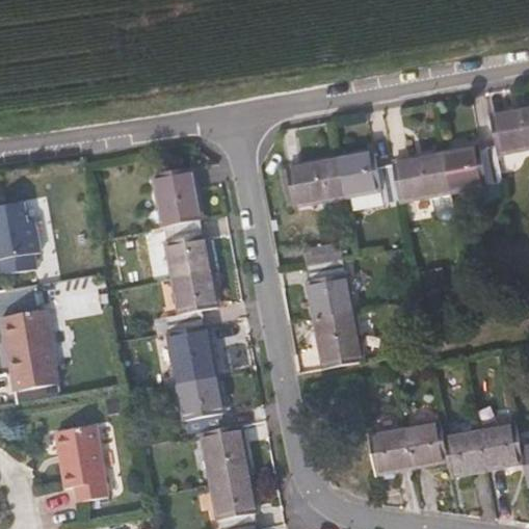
[(528,146),(528,104),(488,112),(494,143),(496,153),(528,146)]
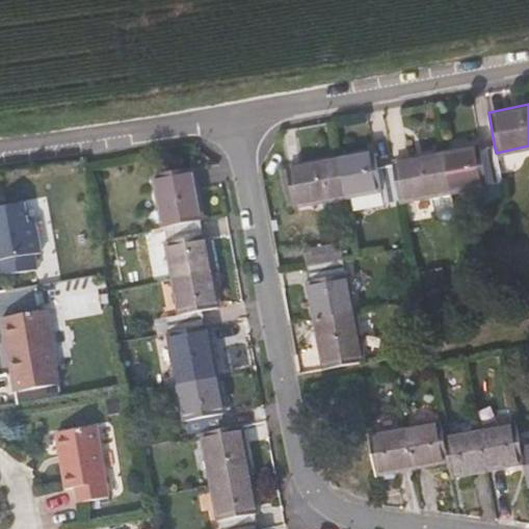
[(501,181),(496,153),(494,143),(478,146),(477,143),(440,150),(448,190),(501,181)]
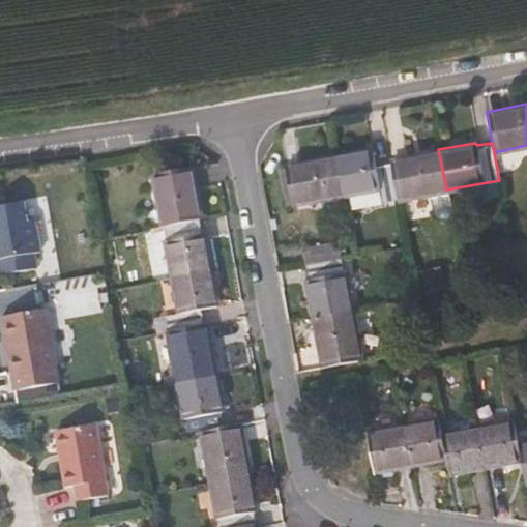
[(397,200),(389,163),(374,166),(371,149),(334,155),(342,196),(378,188),(380,202),(397,200)]
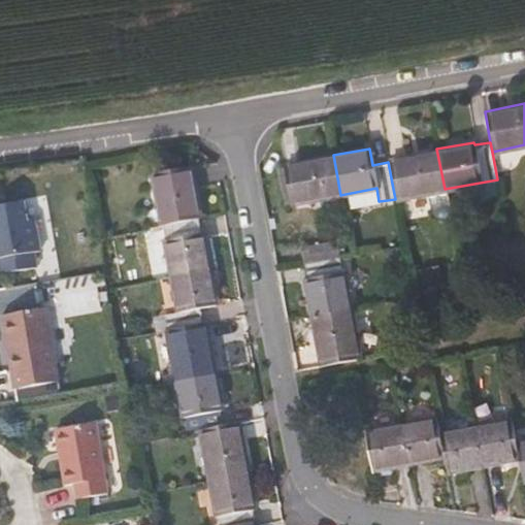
[(445,189),(436,149),(388,159),(388,162),(395,199),(426,193),(429,211),(434,217),(443,218),(450,216),(445,189)]
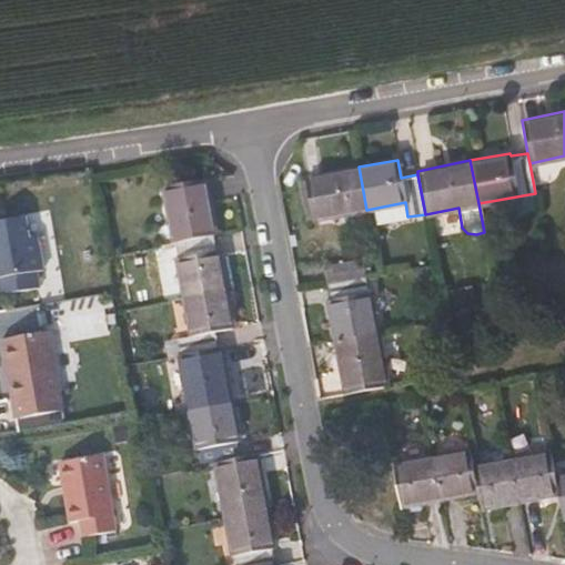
[(366,210),(359,167),(303,177),(311,221),(366,210)]
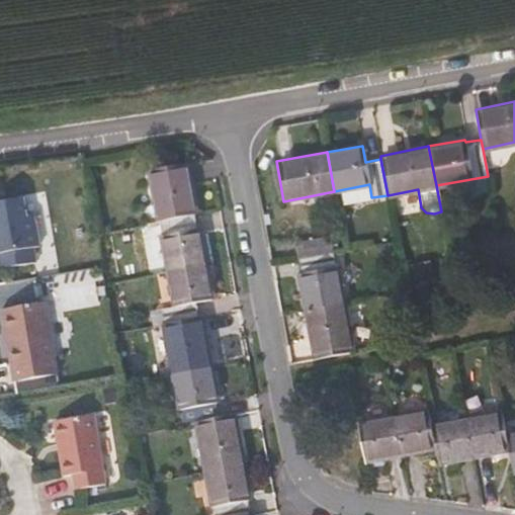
[(196,213),(187,164),(148,171),(157,222),(191,216),(196,213)]
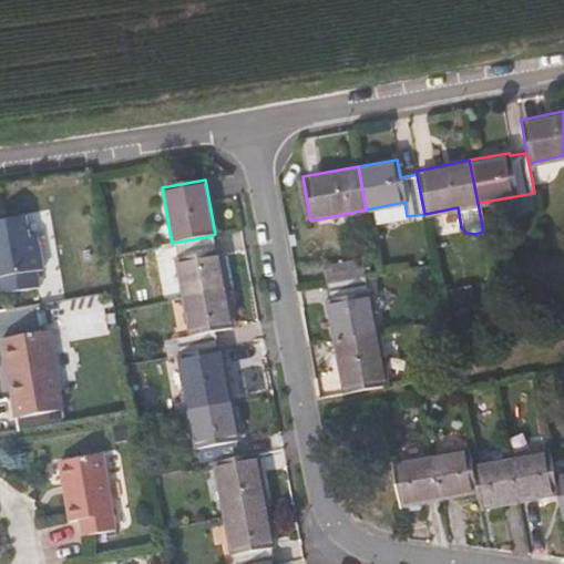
[(42,272),(36,238),(29,239),(26,217),(0,221),(0,296),(38,289),(36,273),(42,272)]
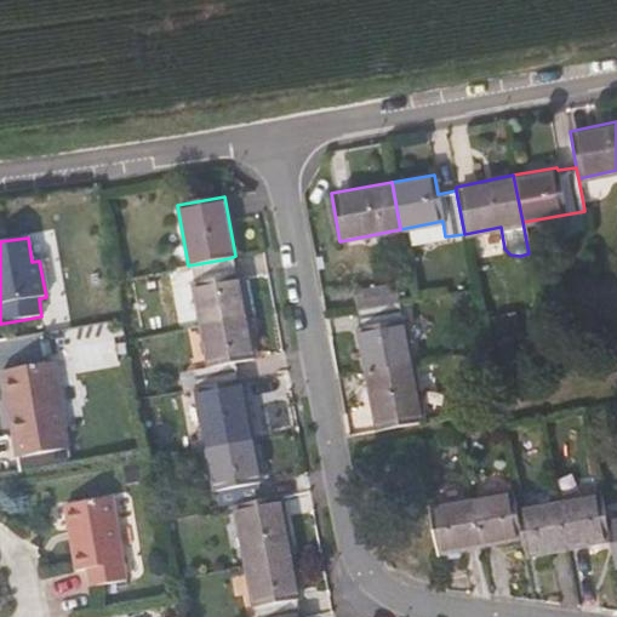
[(246,318),(238,274),(233,274),(229,258),(188,266),(198,325),(246,318)]
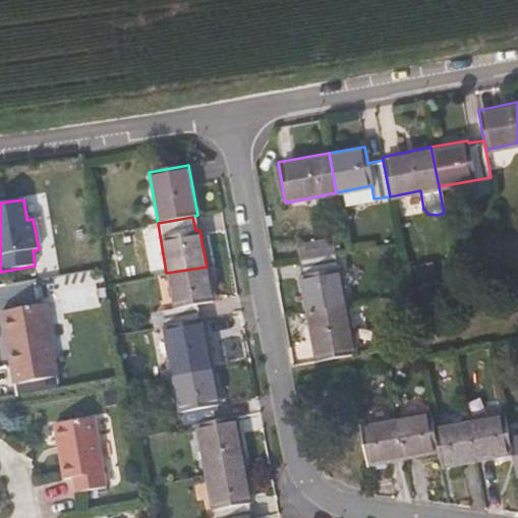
[(334,254),(330,236),(294,243),(298,262),(334,254)]
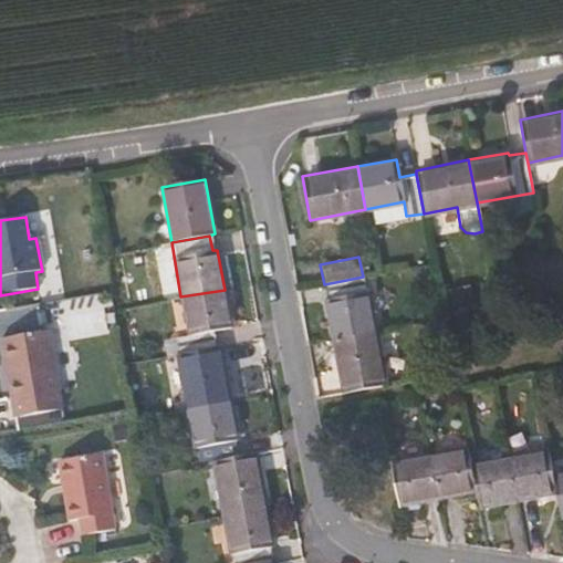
[(375,331),(367,290),(365,290),(363,277),(324,284),(333,340),(375,331)]
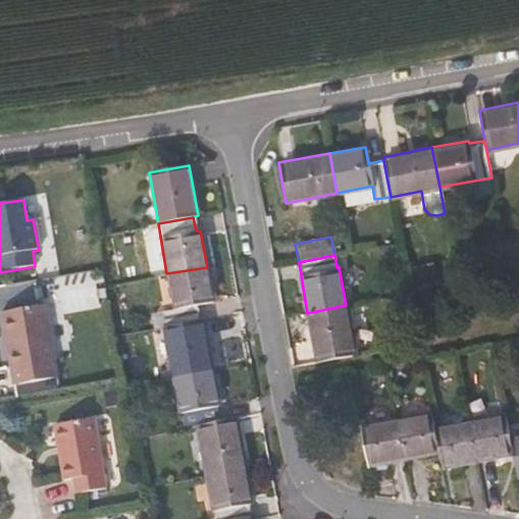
[(212,300),(207,267),(166,273),(173,308),(162,309),(165,327),(198,321),(196,304),(212,300)]
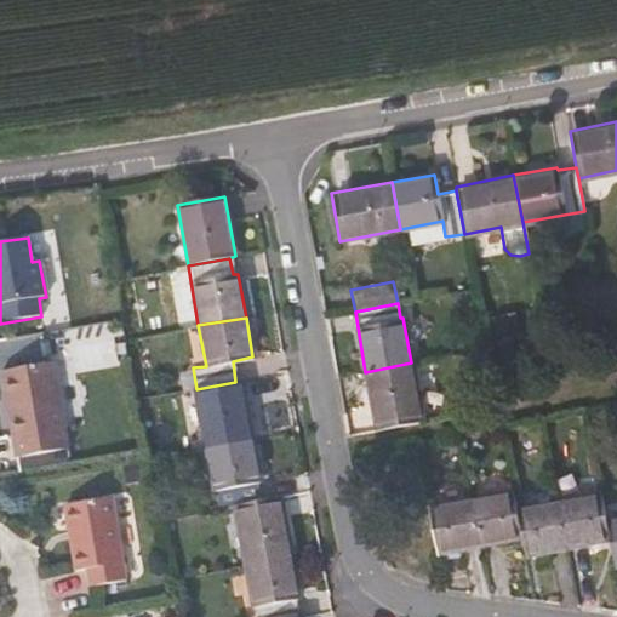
[(67,450),(52,363),(5,370),(12,413),(9,413),(16,458),(67,450)]
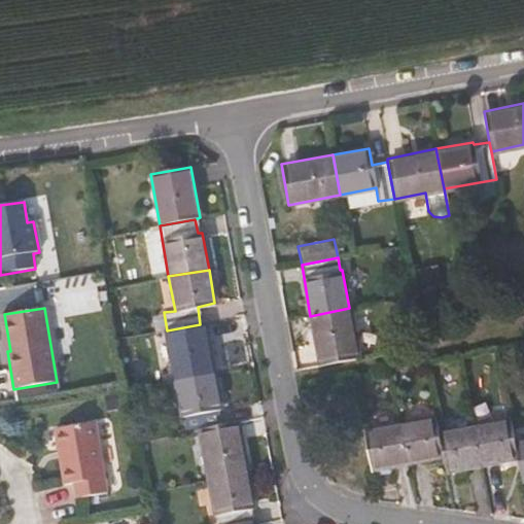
[(358,356),(349,308),(310,316),(319,364),(358,356)]
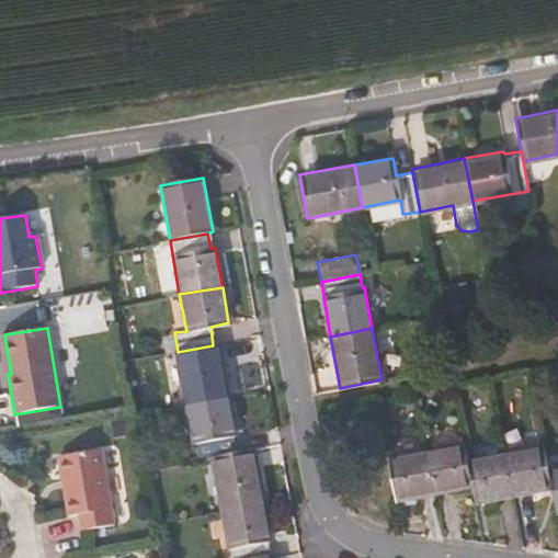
[(227,397),(217,345),(213,345),(178,352),(174,353),(184,405),(227,397)]
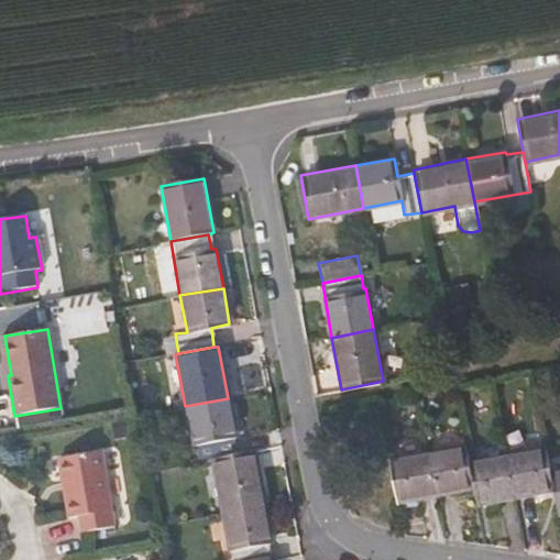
[(234,437),(228,398),(185,406),(196,461),(210,459),(233,454),(230,438),(234,437)]
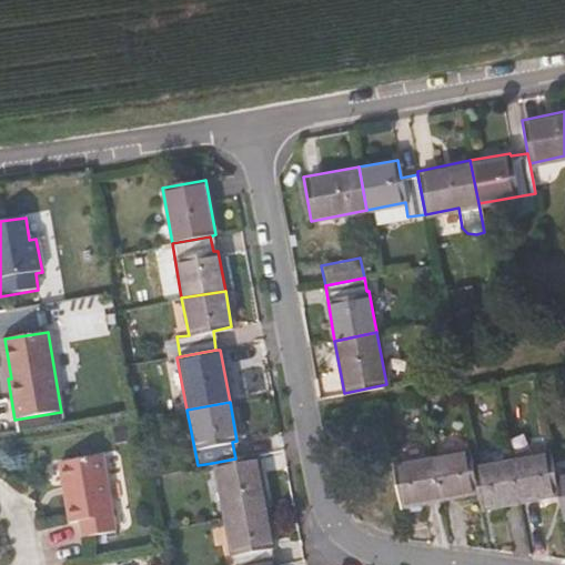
[(476,492),(472,464),(468,450),(431,456),(439,500),(476,492)]
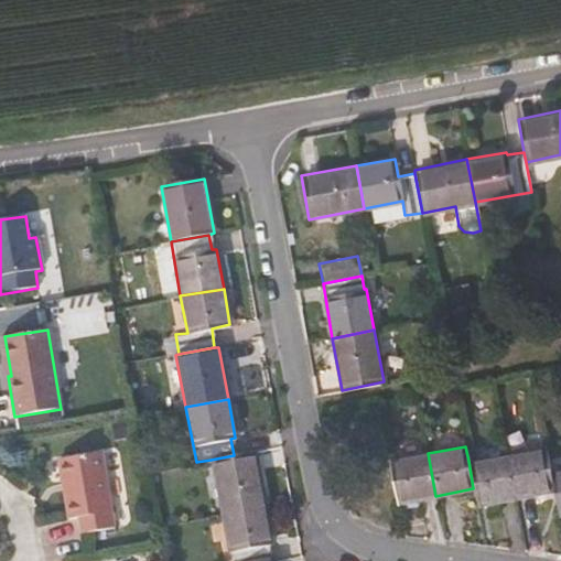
[(554,491),(551,471),(546,446),(508,454),(516,498),(554,491)]
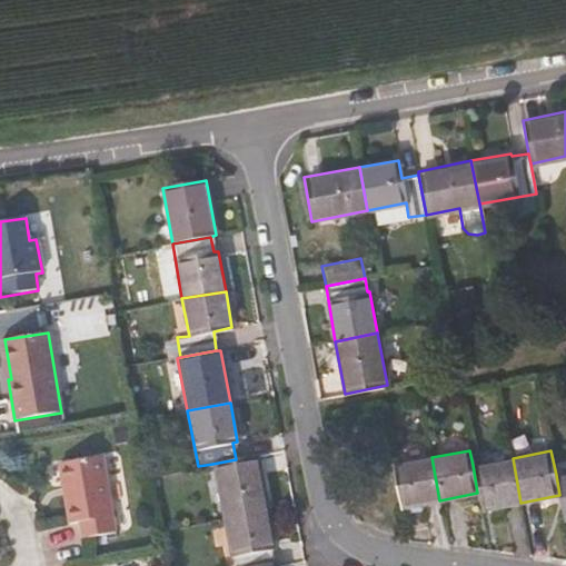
[(267,510),(258,455),(236,459),(212,464),(224,519),(267,510)]
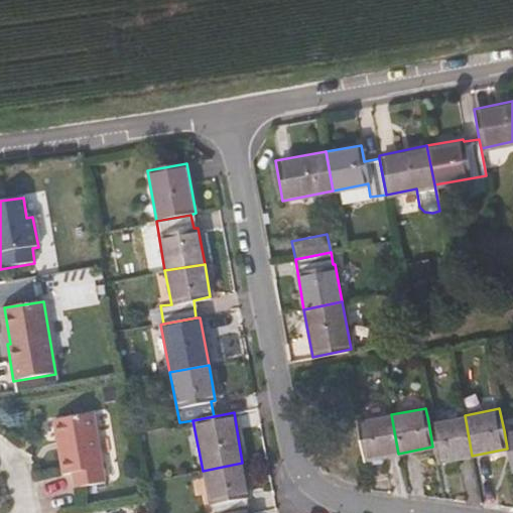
[(106,483),(94,414),(53,421),(62,476),(73,474),(76,488),(106,483)]
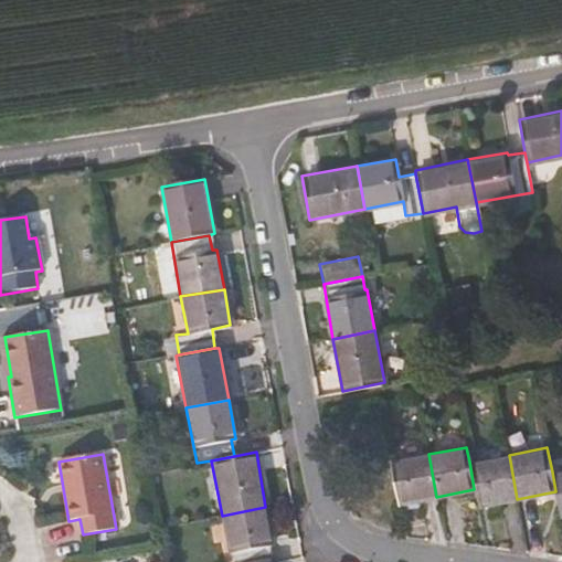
[(436,497),(428,454),(391,459),(400,504),(436,497)]
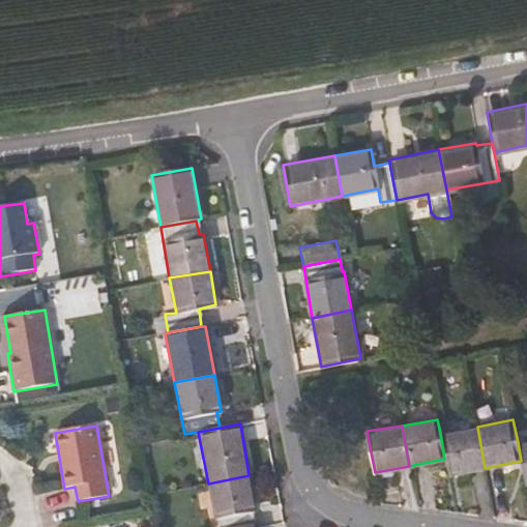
[(485,468),(477,427),(440,433),(444,459),(447,474),(485,468)]
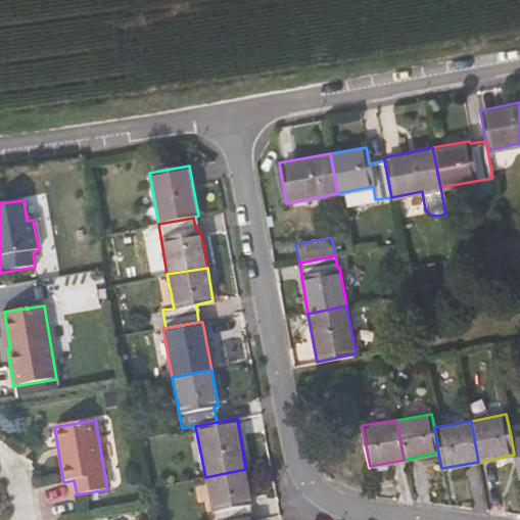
[(519,477),(519,433),(511,436),(514,455),(518,478),(519,477)]
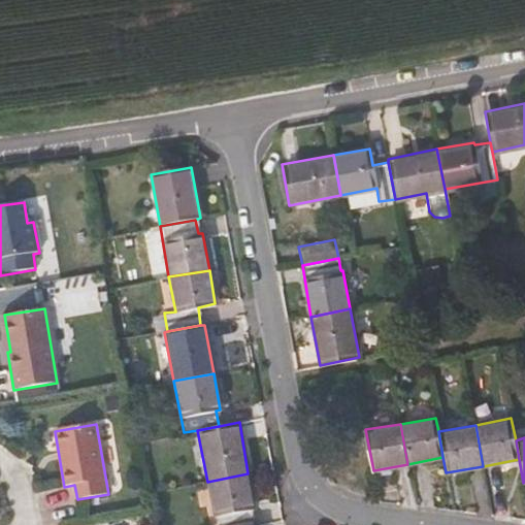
[(255,510),(248,473),(207,482),(215,524),(254,524),(251,510),(255,510)]
